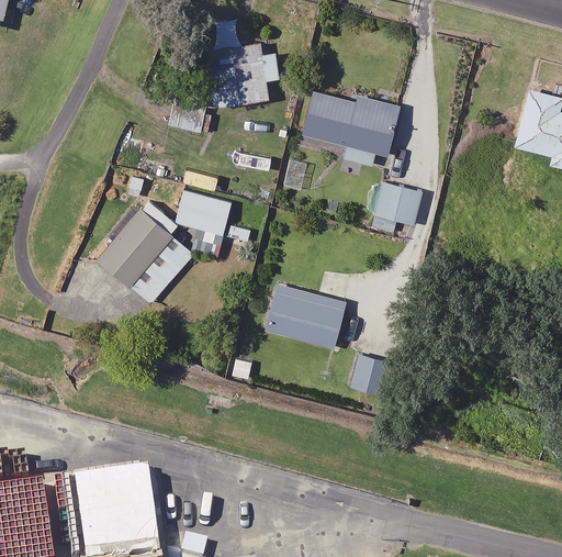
[(260,43),(206,48),(213,104),(268,99),(267,80),(279,79),(277,52),(261,54),(260,43)]
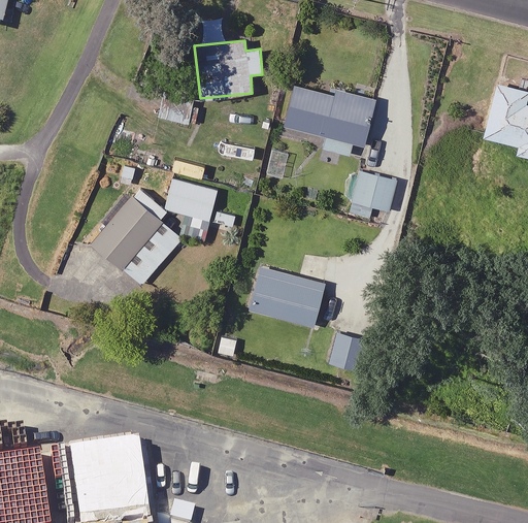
[(527,93),(527,91),(497,83),(483,137),(518,148),(516,155),(527,158),(527,104),(525,104),(527,93)]
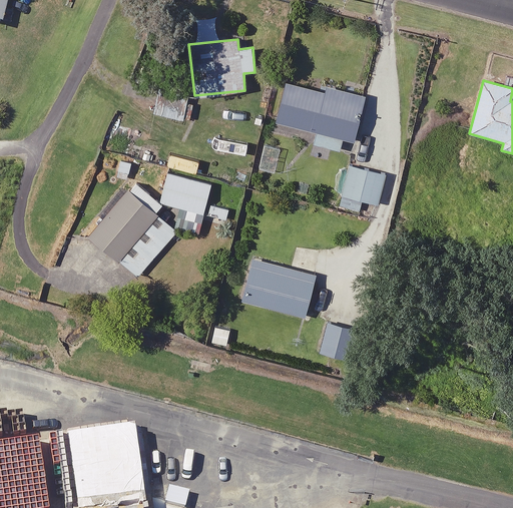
[(364,98),(286,82),(278,124),(316,131),(313,145),(341,151),(343,140),(355,142),(364,98)]
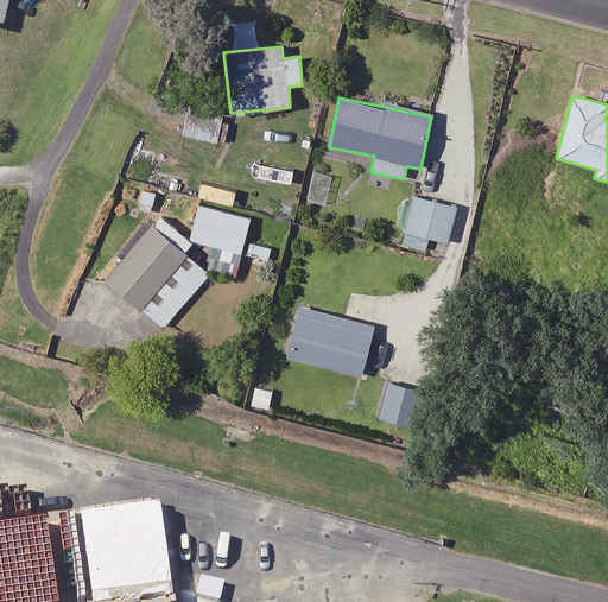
[(230,116),(188,108),(182,137),(225,145),(230,116)]
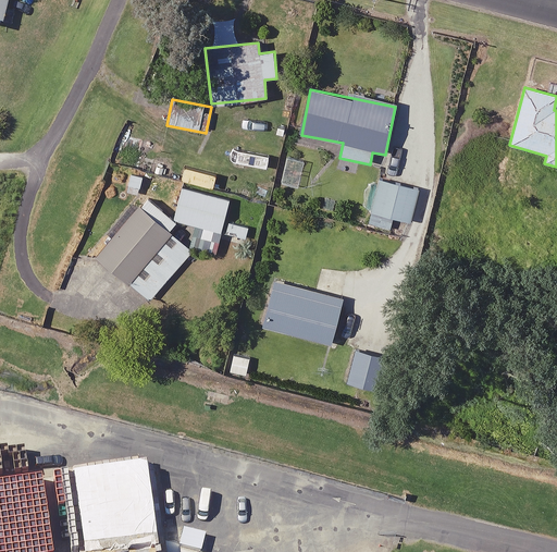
[(232,201),(217,197),(156,180),(155,183),(132,176),(126,195),(144,199),(141,203),(96,257),(151,303),(193,253),(169,233),(177,222),(201,229),(198,240),(211,244),(209,253),(218,255),(232,201)]
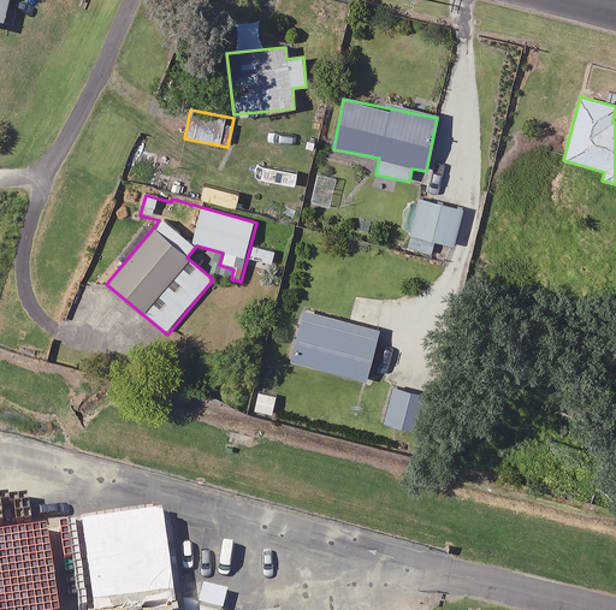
[(463,212),(421,201),(408,250),(431,256),(434,242),(454,247),(463,212)]
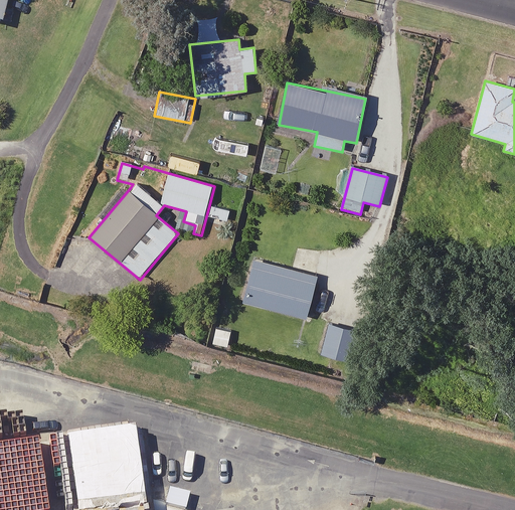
[(234,210),(211,204),(207,219),(230,226),(234,210)]
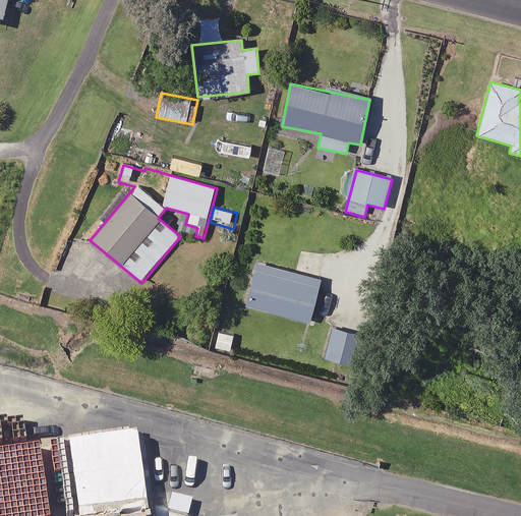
[(273,252),(261,249),(245,306),(308,324),(320,282),(269,268),(273,252)]
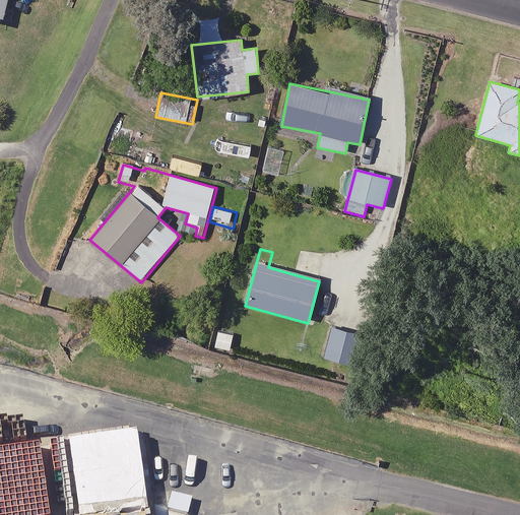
[(363,336),(331,327),(323,358),(353,366),(363,336)]
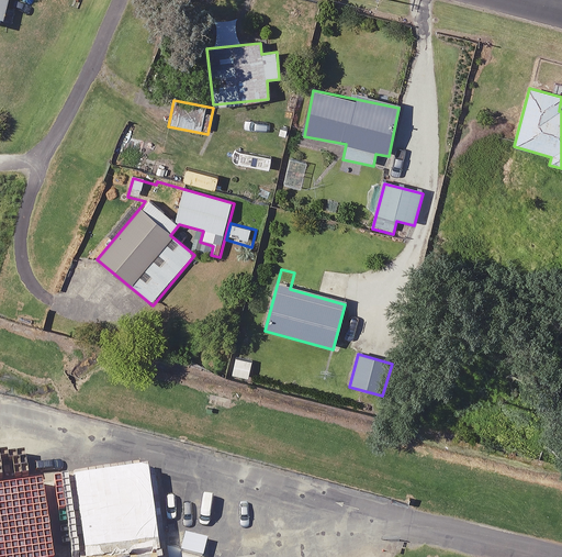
[(253,364),(235,359),(231,377),(249,381),(253,364)]
